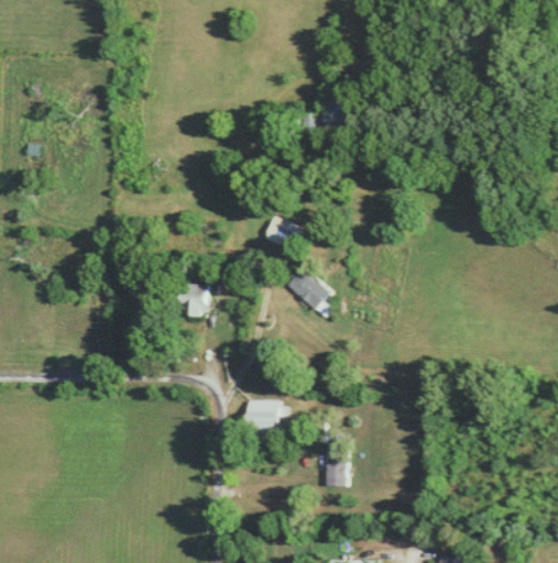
[(337,122),(337,98),(323,98),(323,122),(337,122)]
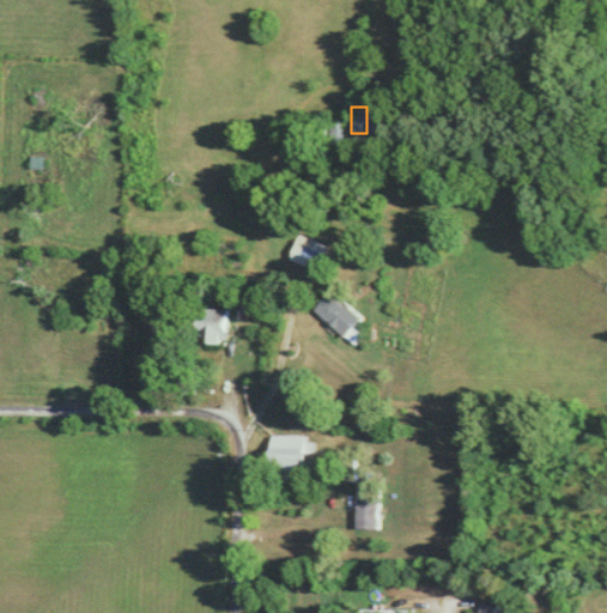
[(317,271),(326,244),(295,235),(287,261),(317,271)]
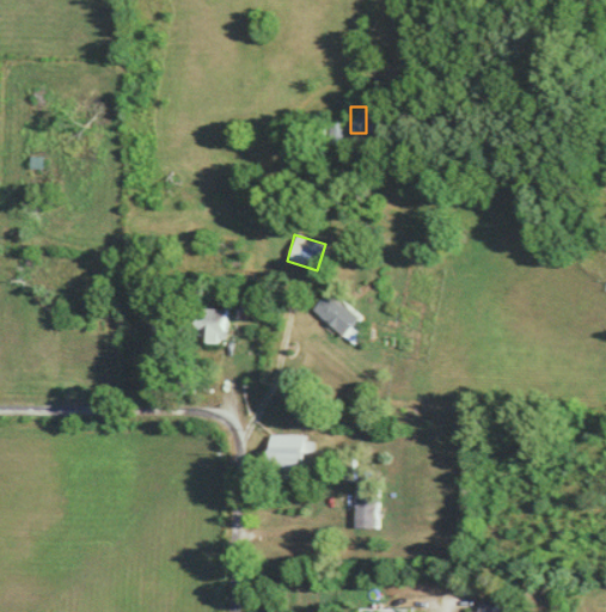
[(312,310),(346,338),(353,330),(349,328),(359,317),(328,291),(312,310)]
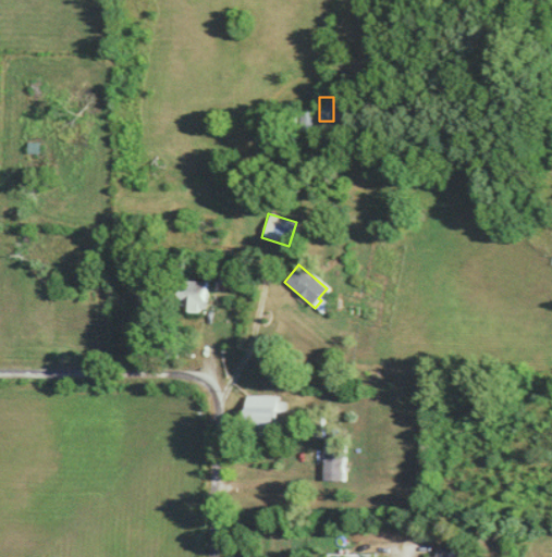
[(207,281),(182,281),(182,311),(207,311),(207,281)]
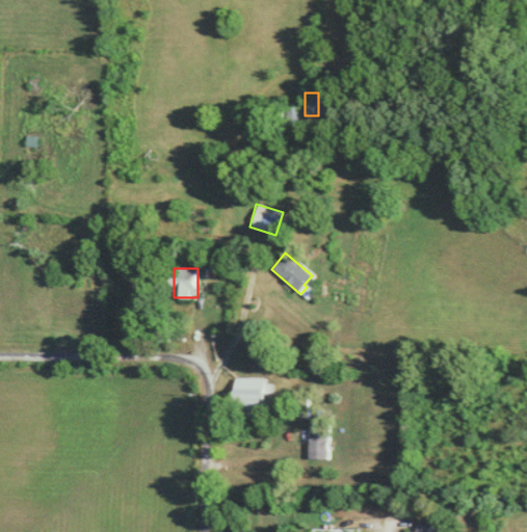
[(235,416),(263,416),(263,378),(235,378),(235,416)]
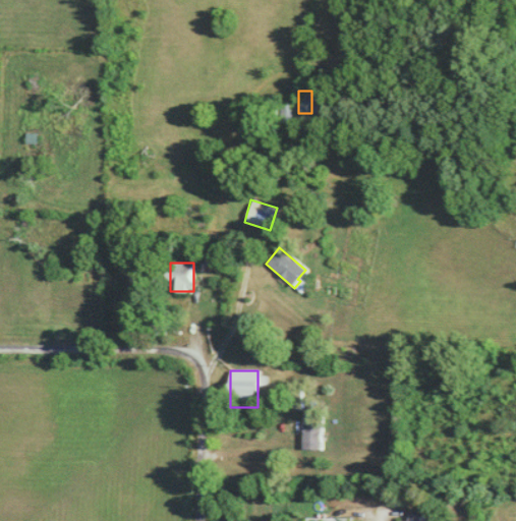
[(321,408),(301,408),(301,450),(321,450),(321,408)]
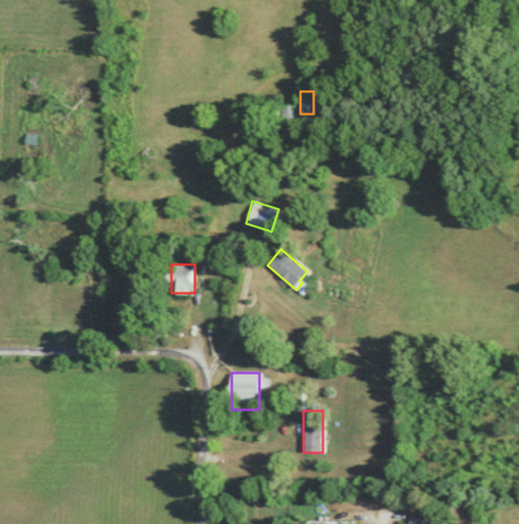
[(239,523),(240,505),(230,505),(229,523),(239,523)]
